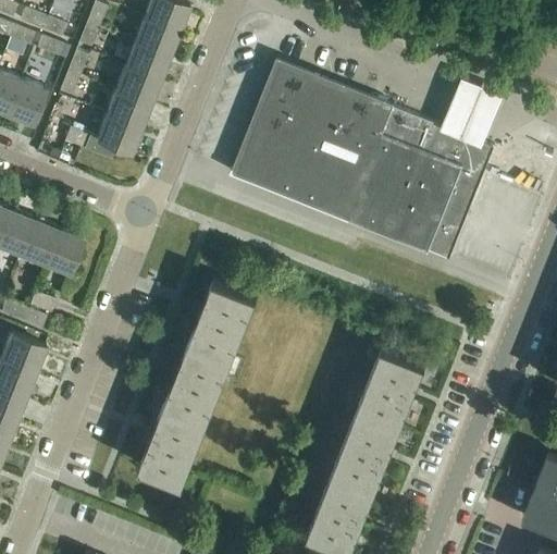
[(0,0),(0,13),(13,19),(17,5),(0,0)]
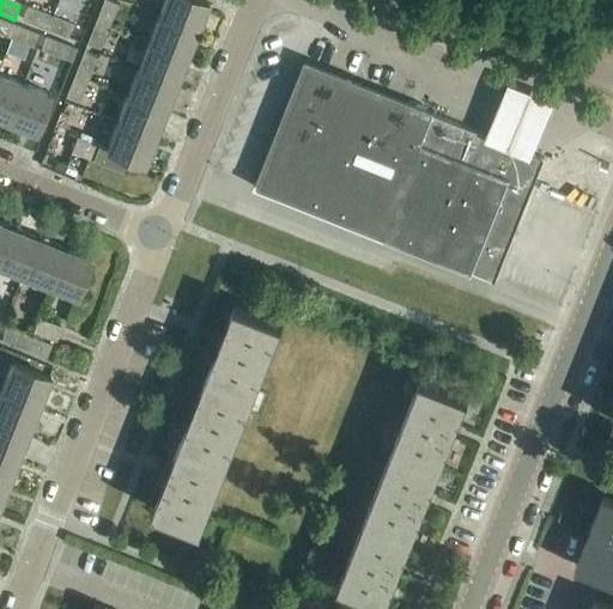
[(167,0),(159,18),(199,34),(205,18),(208,7),(190,0),(167,0)]
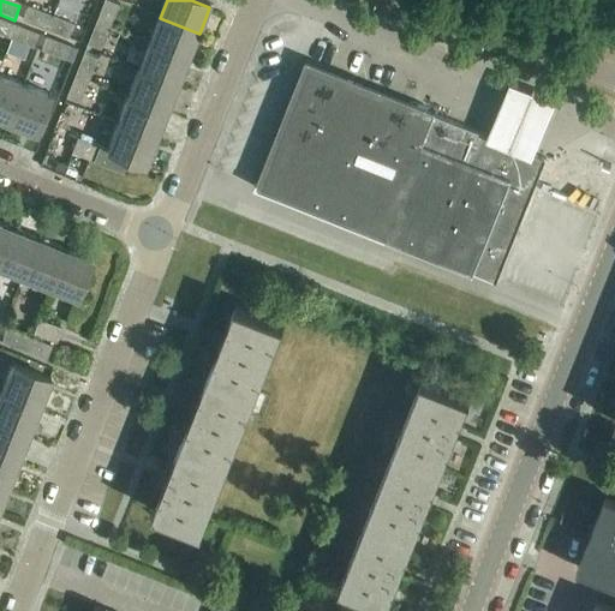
[(105,4),(96,25),(109,31),(118,9),(105,4)]
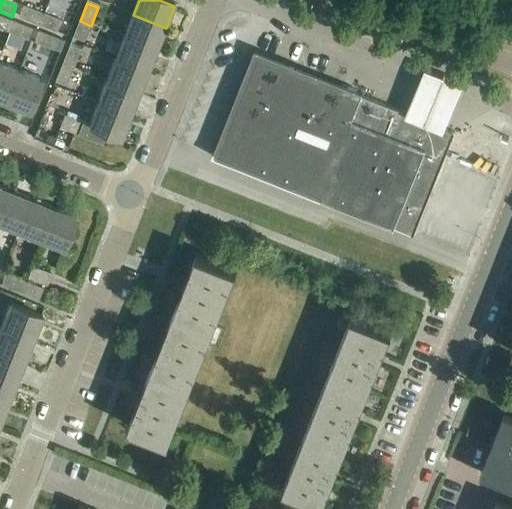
[(19,20),(38,27),(42,16),(23,8),(19,20)]
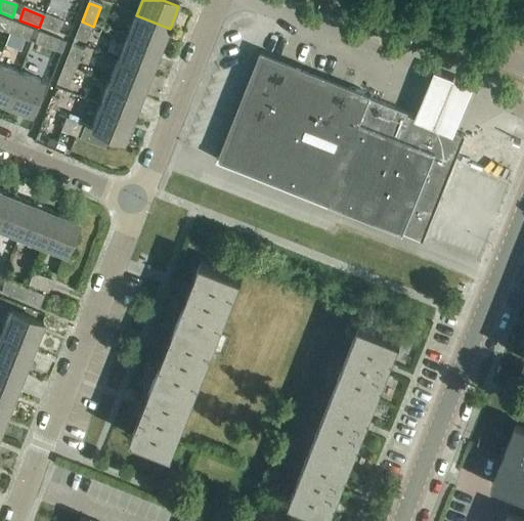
[(136,15),(127,39),(161,52),(166,38),(169,31),(170,29),(136,15)]
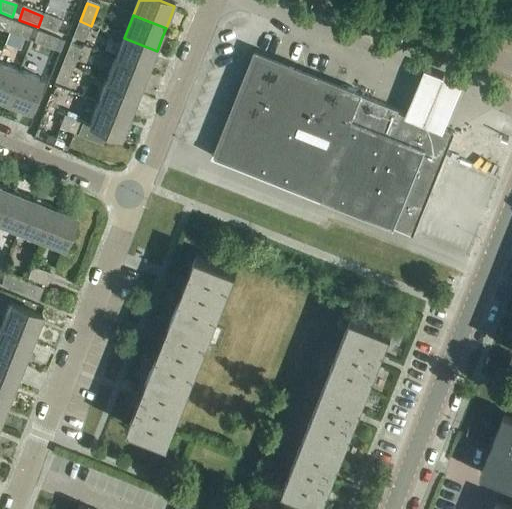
[(42,16),(38,27),(56,34),(61,23),(42,16)]
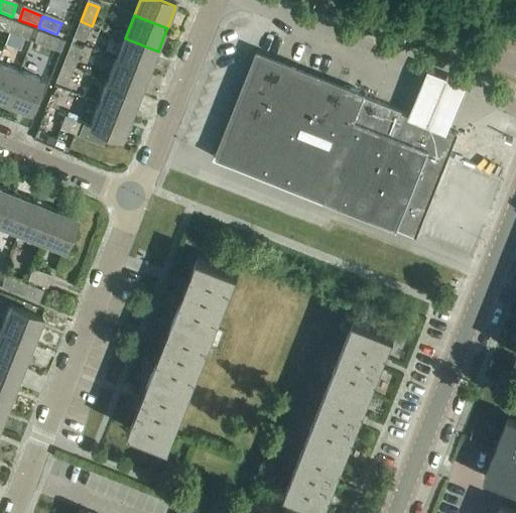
[(0,31),(9,35),(13,24),(0,18),(0,31)]
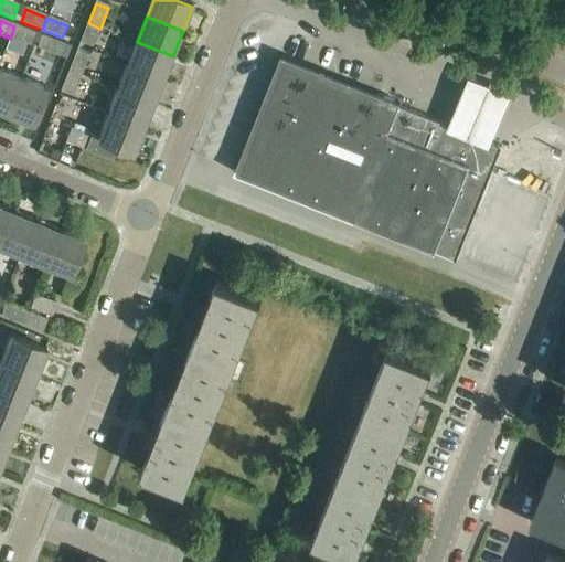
[(100,29),(88,23),(81,44),(93,49),(100,29)]
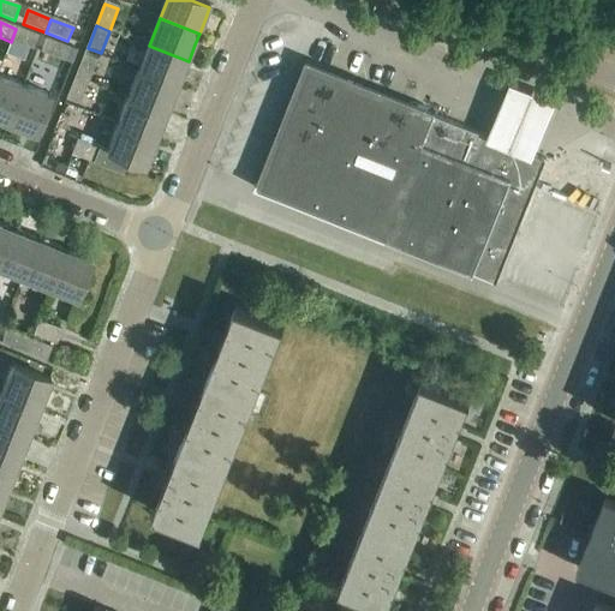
[(16,29),(11,42),(33,51),(39,37),(16,29)]
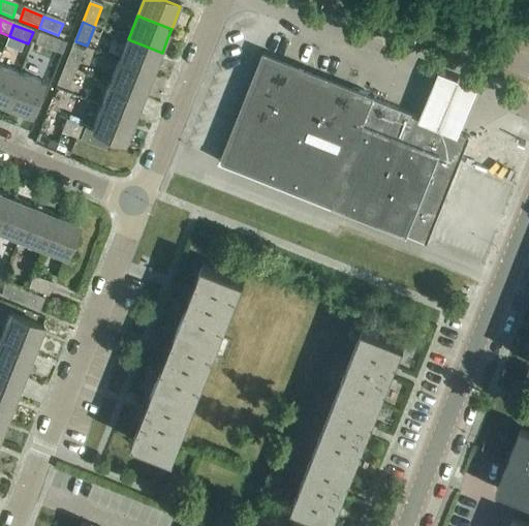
[(36,47),(55,54),(60,42),(40,35),(36,47)]
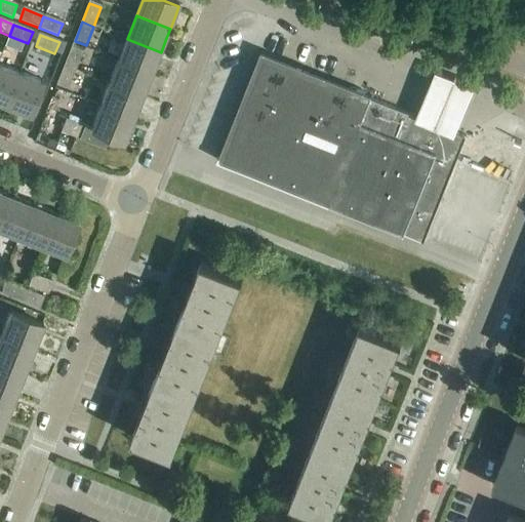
[(127,39),(118,62),(152,75),(158,62),(157,61),(160,53),(161,52),(127,39)]
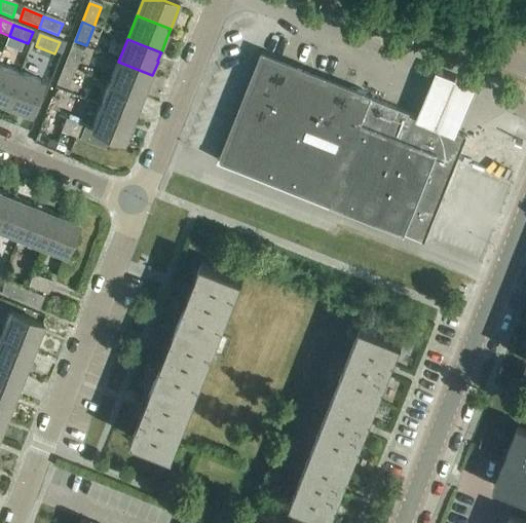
[(72,48),(64,68),(75,72),(83,53),(72,48)]
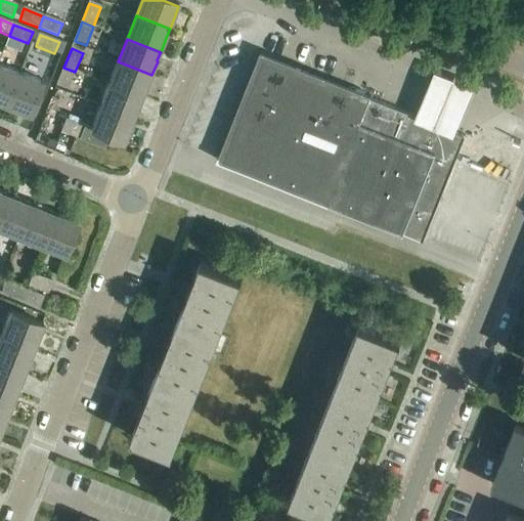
[(218,159),(217,163),(423,245),(465,138),(456,135),(455,134),(418,120),(417,120),(363,98),(364,95),(348,89),(347,92),(262,58),(222,160),(218,159)]
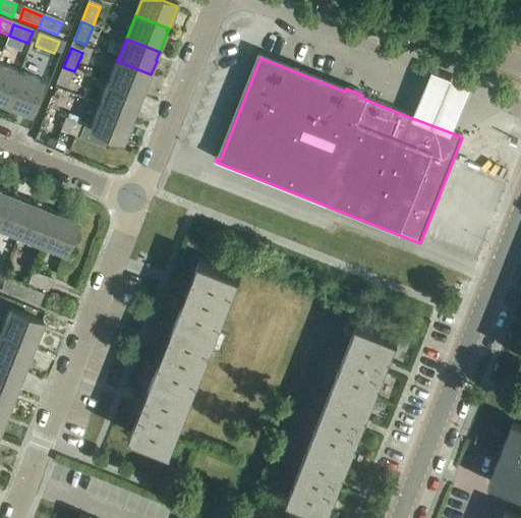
[(117,61),(109,83),(141,97),(148,83),(147,83),(150,76),(151,76),(151,74),(117,61)]
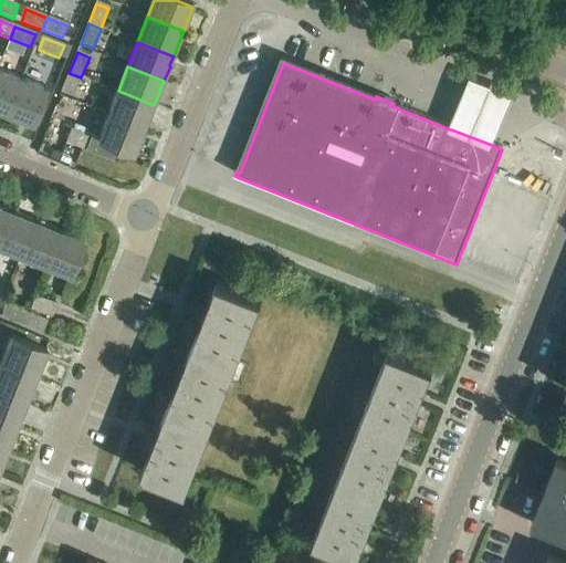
[(6,117),(8,117),(22,82),(0,72),(0,114),(6,116),(6,117)]
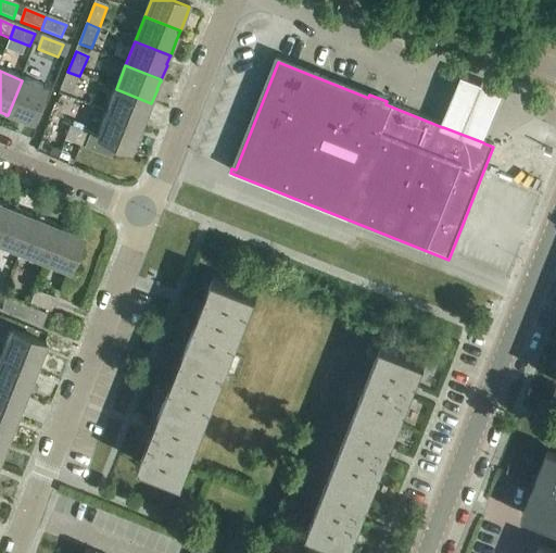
[(79,76),(67,72),(60,91),(72,97),(79,76)]
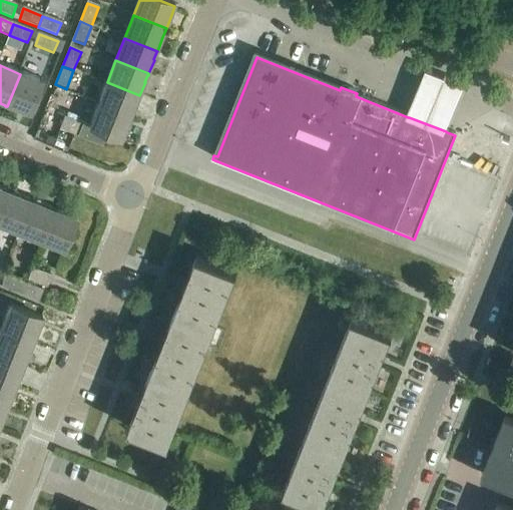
[(424,77),(408,117),(446,131),(453,114),(461,92),(463,86),(426,71),(424,77)]
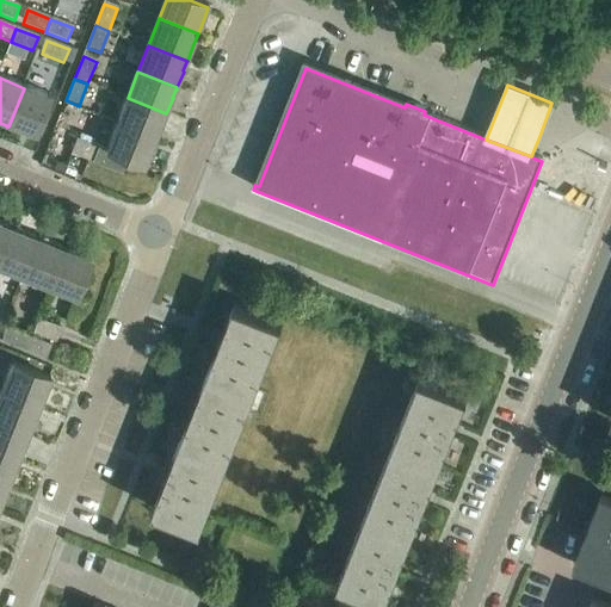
[(24,88),(8,127),(24,134),(25,132),(35,137),(50,98),(24,88)]
